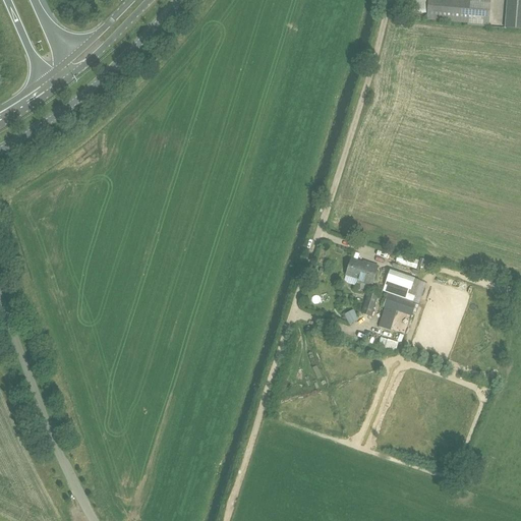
[(489,1),(480,0),(407,0),(407,11),(427,13),(426,19),(467,22),(467,25),(487,26),(489,1)]
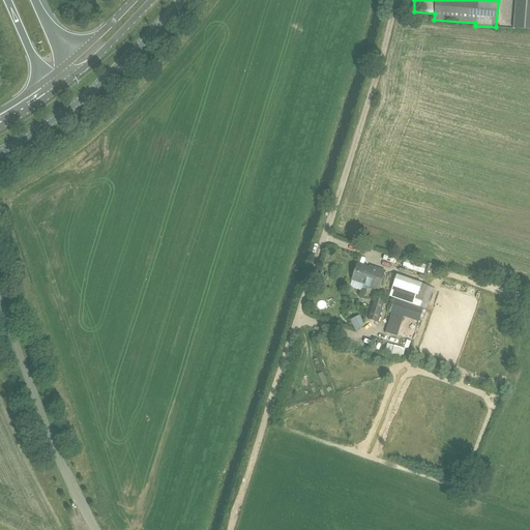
[(529,29),(529,0),(516,0),(513,28),(529,29)]
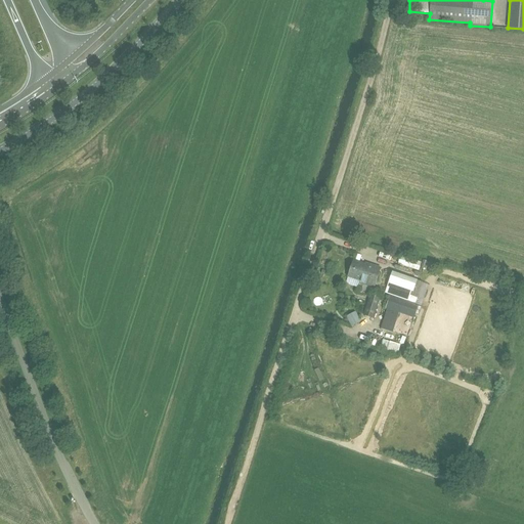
[(401,255),(397,264),(419,271),(422,262),(401,255)]
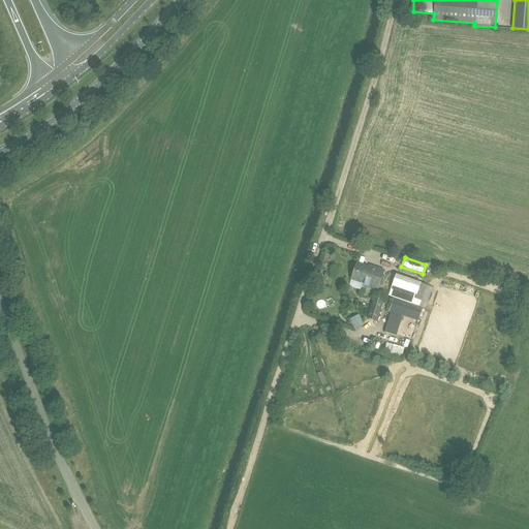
[(364,284),(363,285),(377,289),(383,270),(369,266),(369,267),(358,263),(352,280),(364,284)]
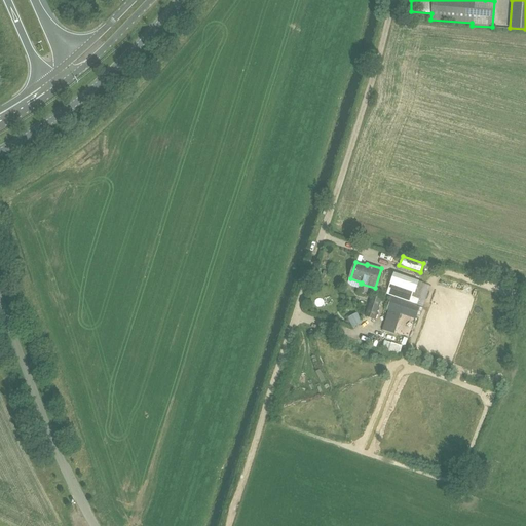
[(393,272),(386,295),(409,302),(416,279),(393,272)]
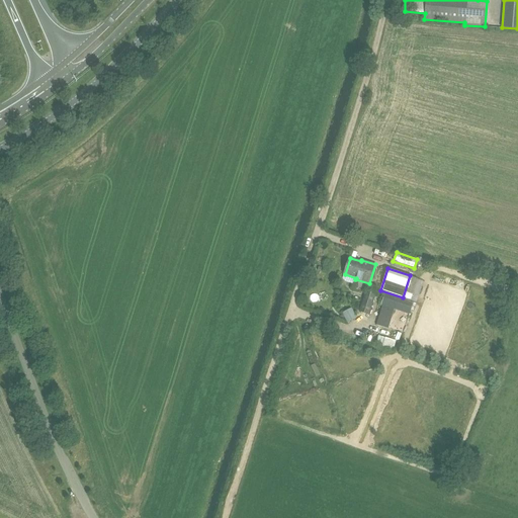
[(365,290),(359,312),(369,316),(376,294),(365,290)]
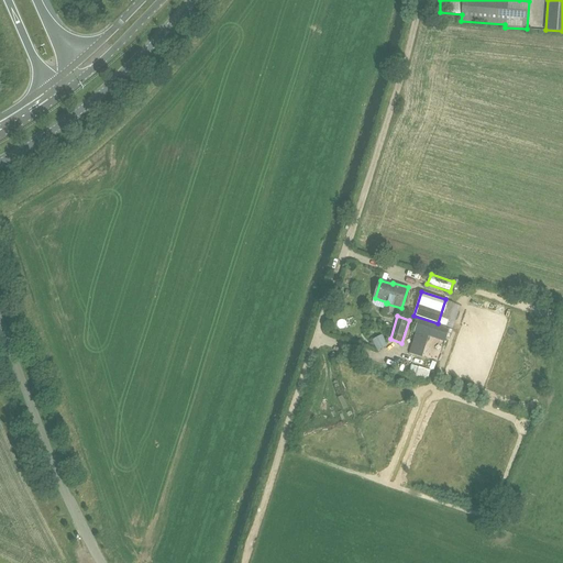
[(444,340),(449,328),(420,318),(416,331),(444,340)]
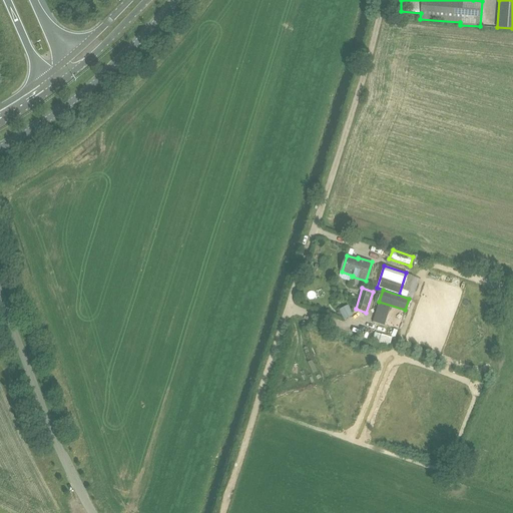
[(375,322),(383,325),(389,307),(380,305),(375,322)]
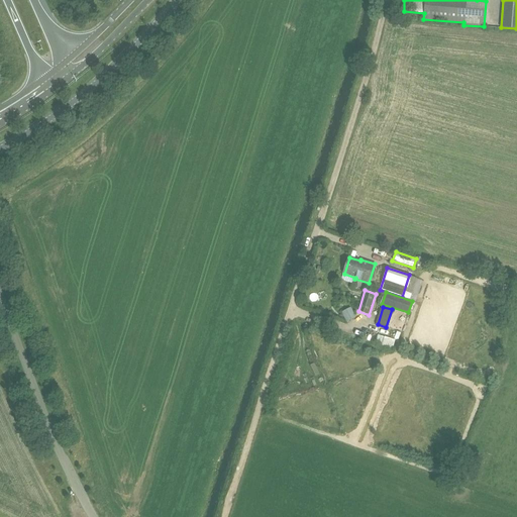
[(350,309),(342,313),(347,322),(355,318),(350,309)]
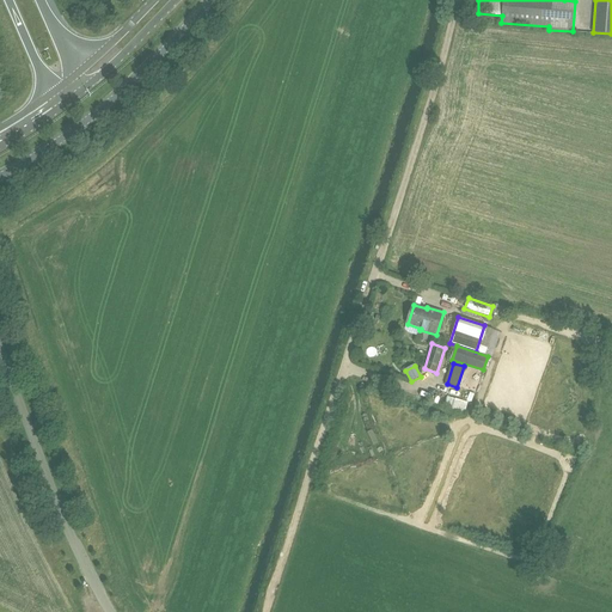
[(446,401),(467,409),(472,397),(451,390),(446,401)]
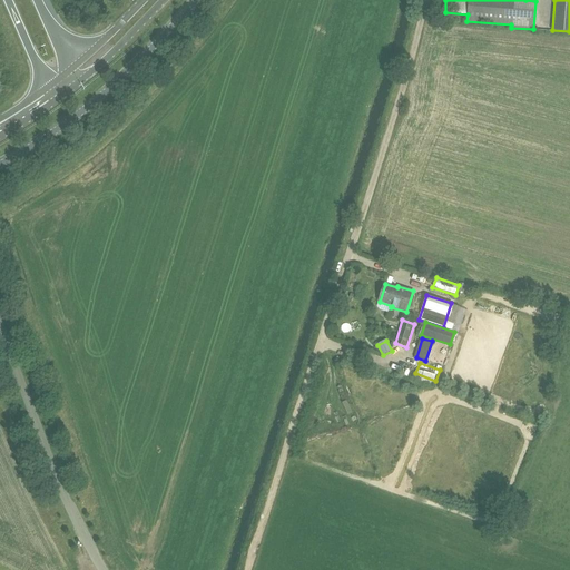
All buildings are outlined.
